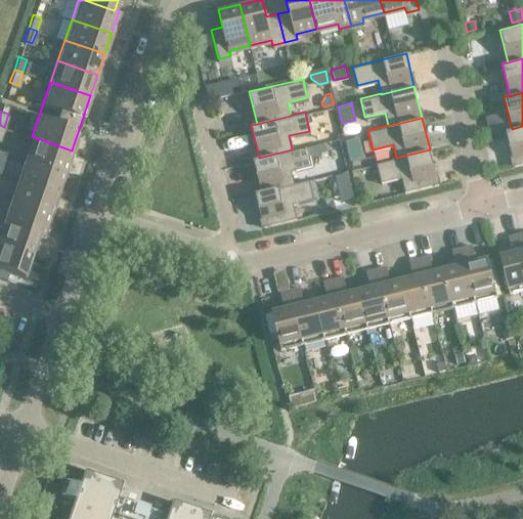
[(522,126),(512,129),(506,130),(514,164),(522,161),(522,126)]
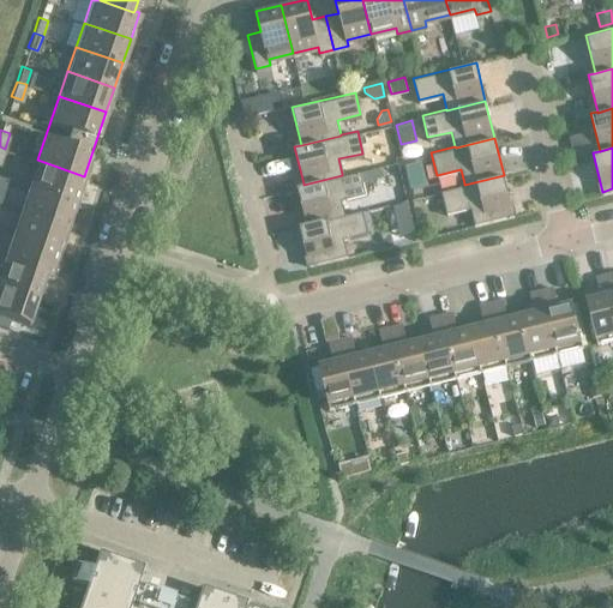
[(421,157),(404,161),(410,186),(426,182),(421,157)]
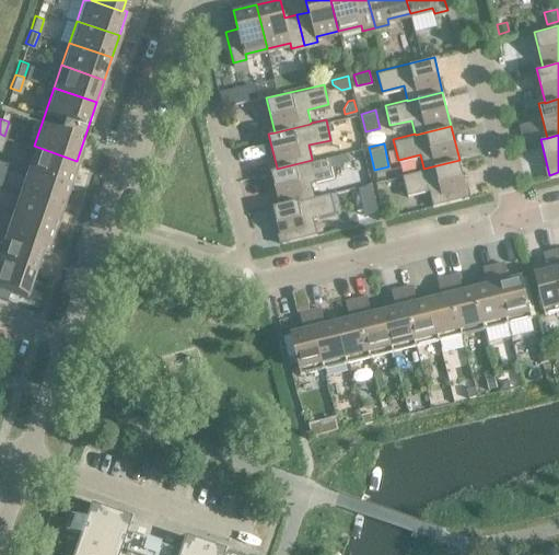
[(77,161),(34,146),(26,169),(69,183),(77,161)]
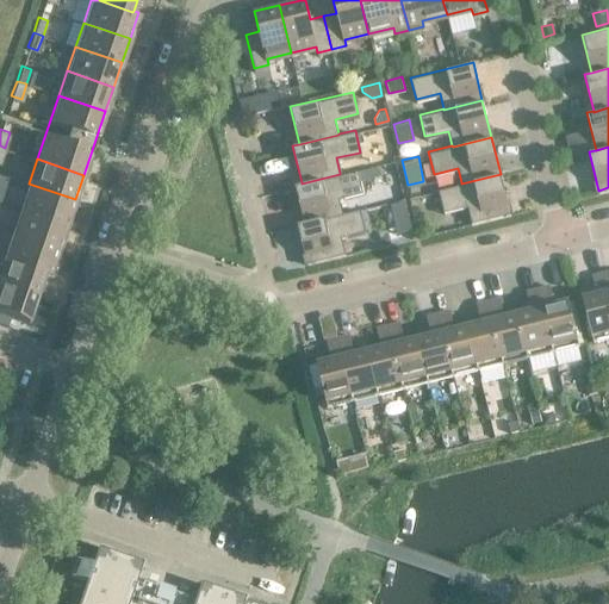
[(356,168),(340,173),(340,174),(302,184),(302,182),(294,184),(304,222),(342,212),(339,197),(362,191),(356,168)]
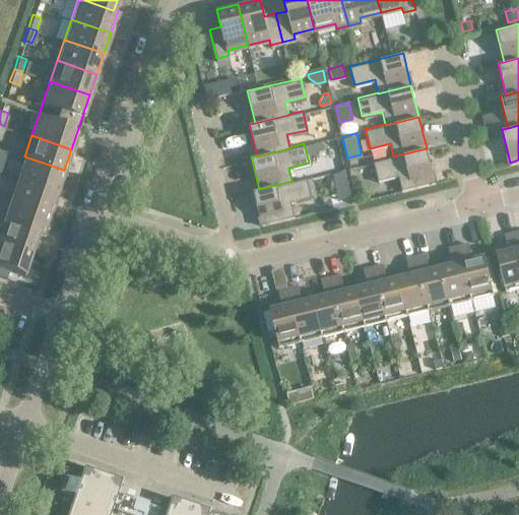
[(434,181),(427,148),(393,156),(393,155),(373,161),(378,180),(398,175),(401,189),(434,181)]
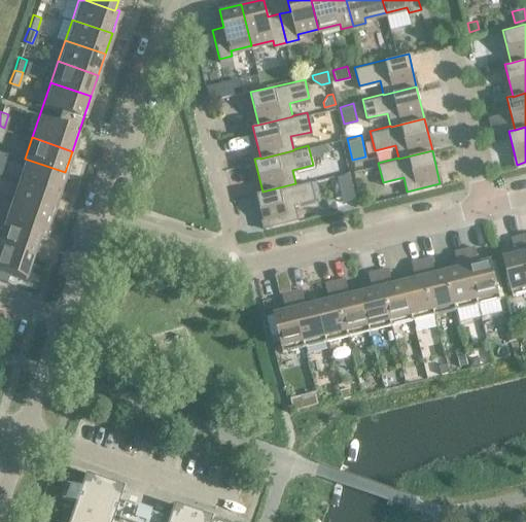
[(65,172),(25,159),(18,179),(58,193),(65,172)]
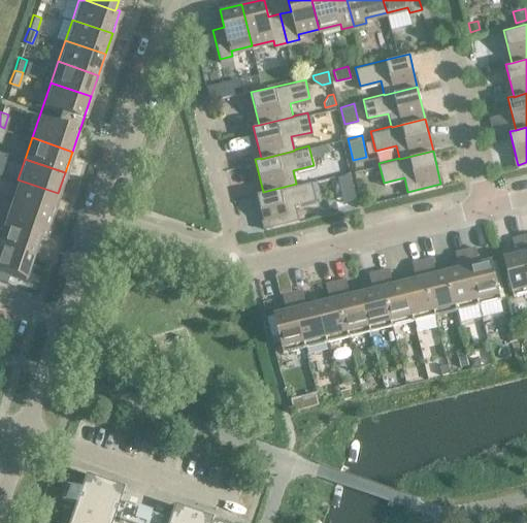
[(58,193),(18,180),(10,201),(51,215),(58,193)]
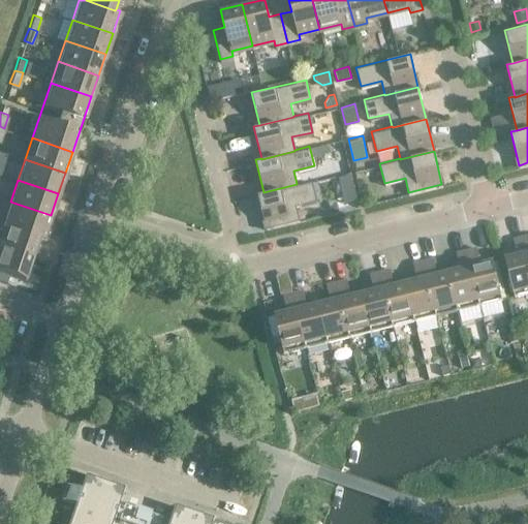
[(311,180),(297,184),(264,192),(257,193),(266,226),(299,218),(296,205),(316,199),(311,180)]
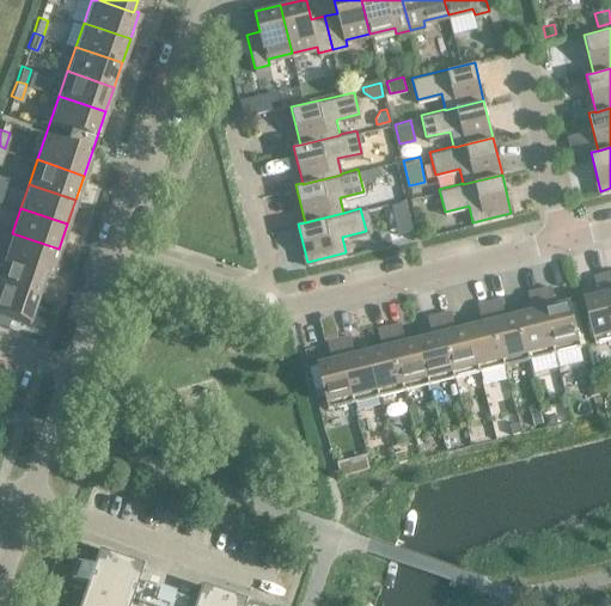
[(59,249),(12,233),(4,257),(44,271),(44,273),(50,274),(59,249)]
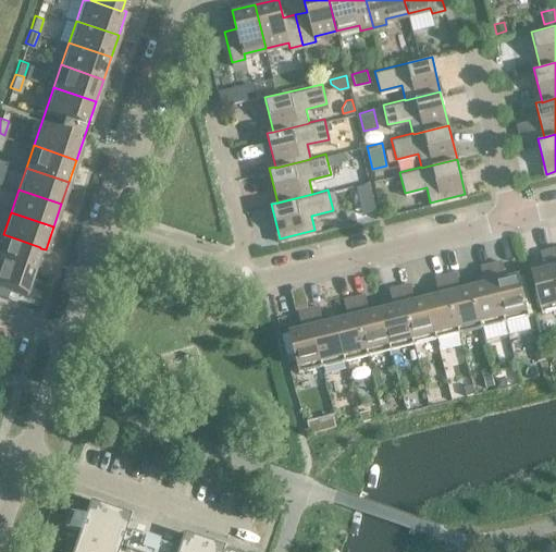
[(40,247),(3,234),(0,244),(0,257),(33,269),(40,248),(40,247)]
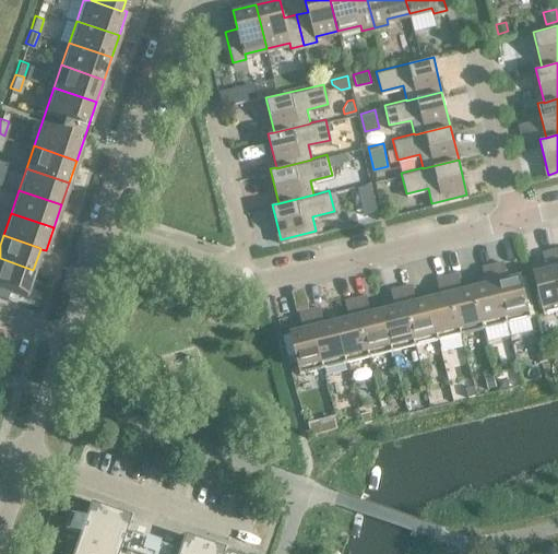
[(557,307),(557,271),(551,247),(542,249),(546,267),(533,270),(543,310),(557,307)]
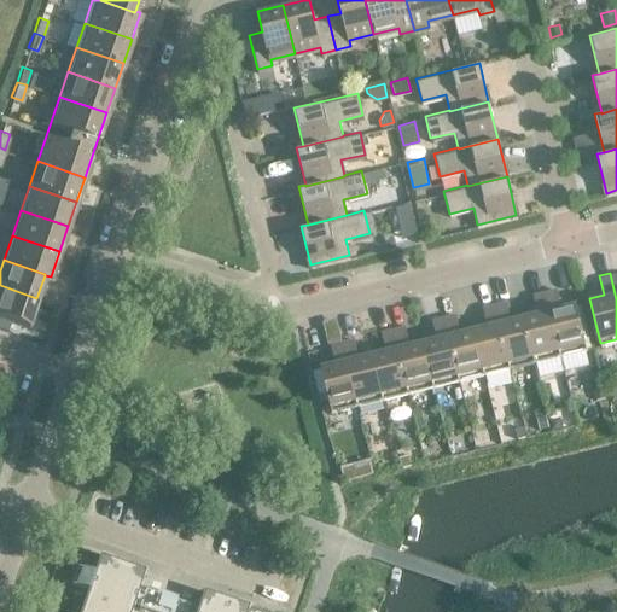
[(36,298),(0,285),(0,314),(9,318),(28,324),(36,298)]
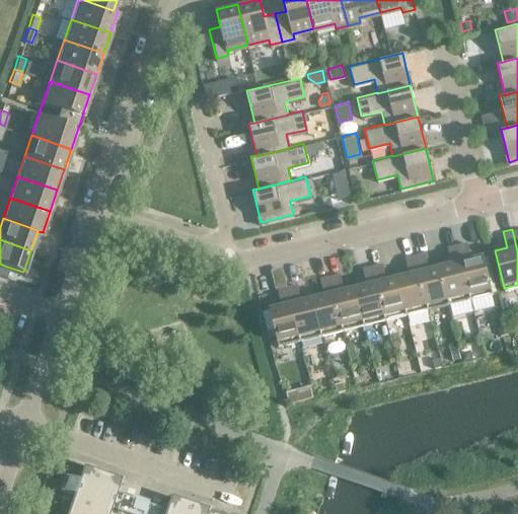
[(466,240),(456,242),(469,297),(492,291),(483,253),(470,257),(466,240)]
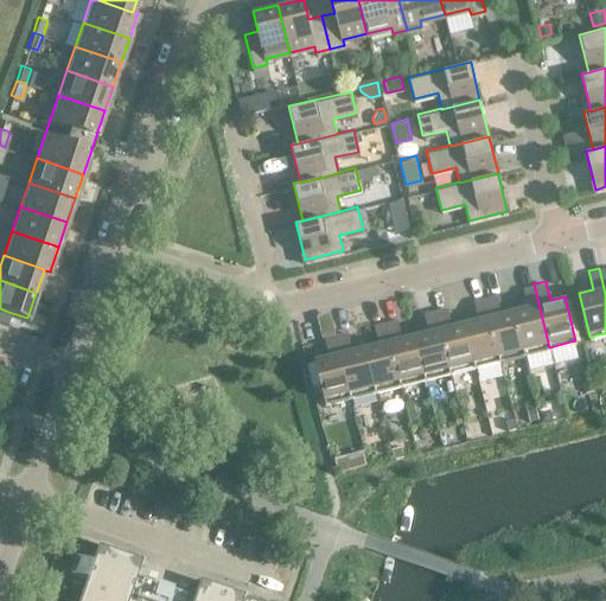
[(549,347),(534,283),(522,287),(527,306),(514,308),(524,353),(549,347)]
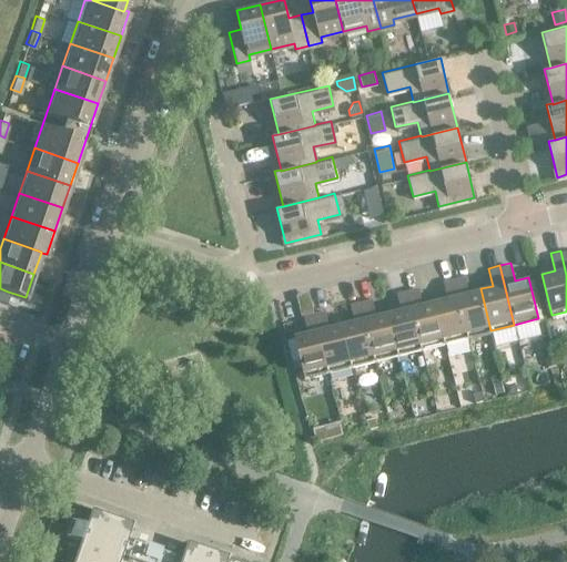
[(464,274),(453,276),(467,336),(490,330),(481,288),(468,292),(464,274)]
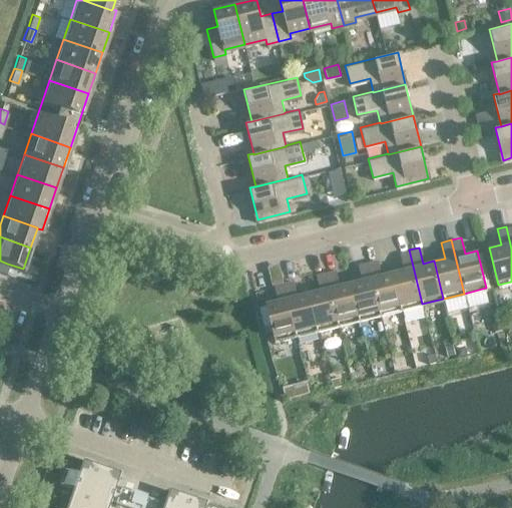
[(422,304),(409,249),(399,252),(403,269),(392,272),(401,309),(422,304)]
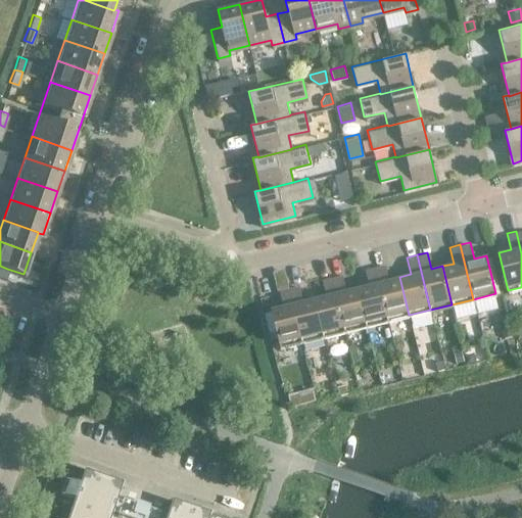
[(384,263),(374,266),(387,320),(409,315),(399,277),(388,279),(384,263)]
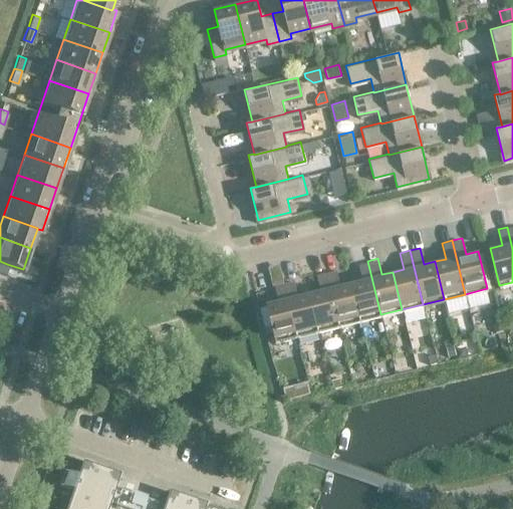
[(380,314),(367,261),(358,263),(361,279),(350,282),(359,319),(380,314)]
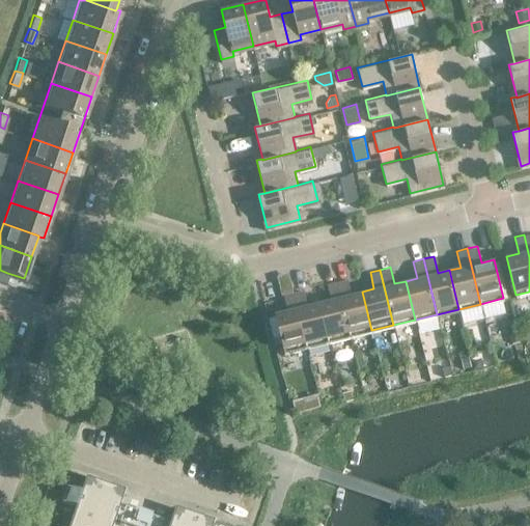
[(346,278),(336,280),(351,335),(371,330),(362,292),(351,295),(346,278)]
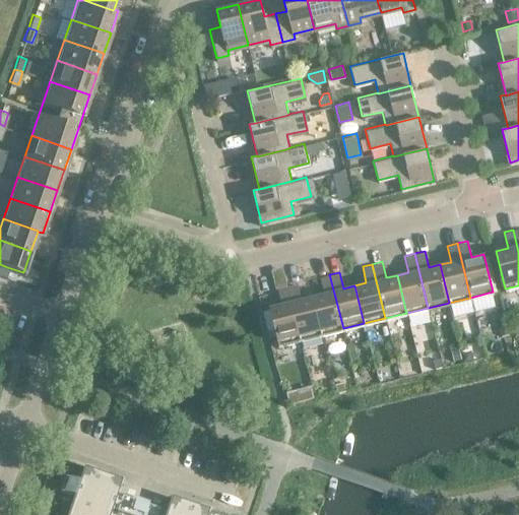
[(343,328),(329,274),(320,276),(324,294),(312,296),(322,334),(343,328)]
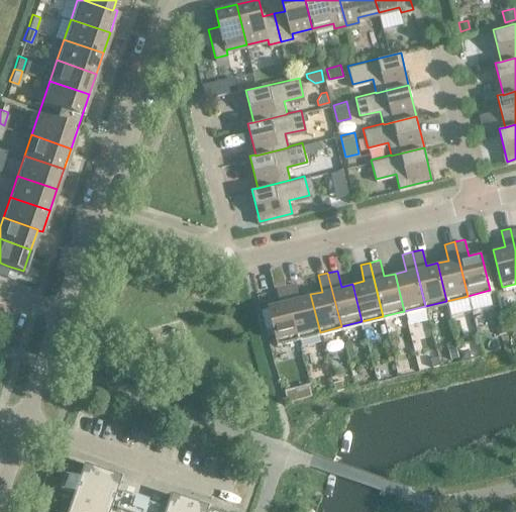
[(295,281),(285,283),(299,337),(320,332),(310,294),(299,297),(295,281)]
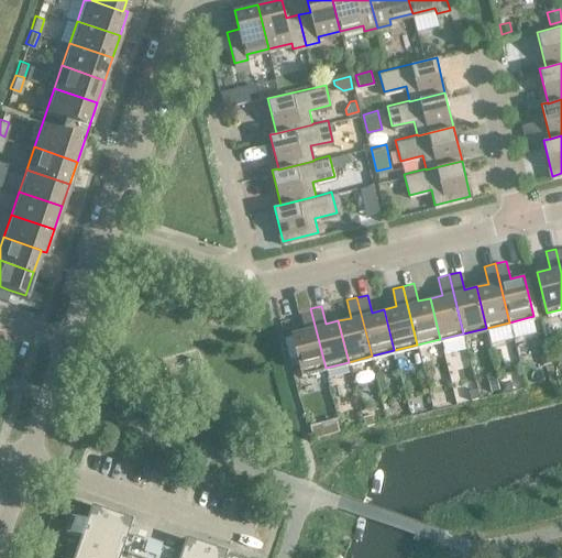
[(326,368),(310,308),(300,312),(305,329),(291,332),(301,373),(326,368)]
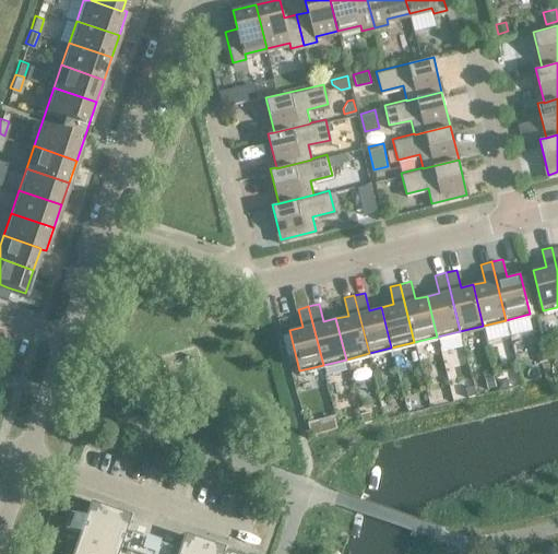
[(545,349),(536,351),(537,358),(546,356),(545,349)]
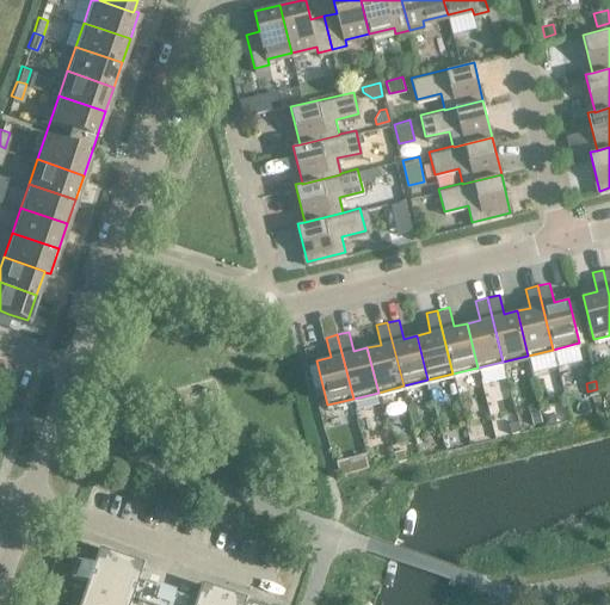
[(538,406),(529,408),(533,420),(542,418),(538,406)]
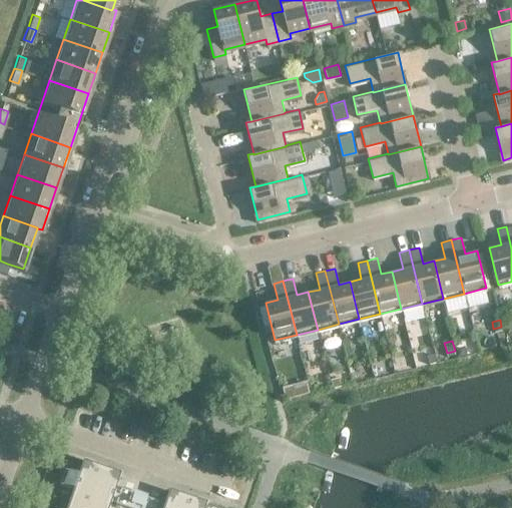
[(464,342),(455,344),(457,353),(466,351),(464,342)]
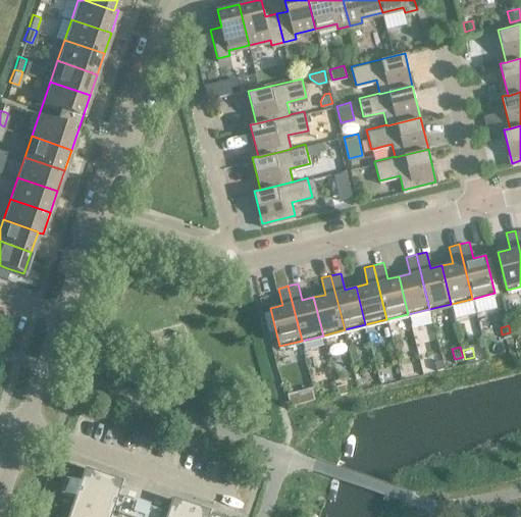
[(438,356),(434,364),(435,366),(443,364),(440,356),(438,356)]
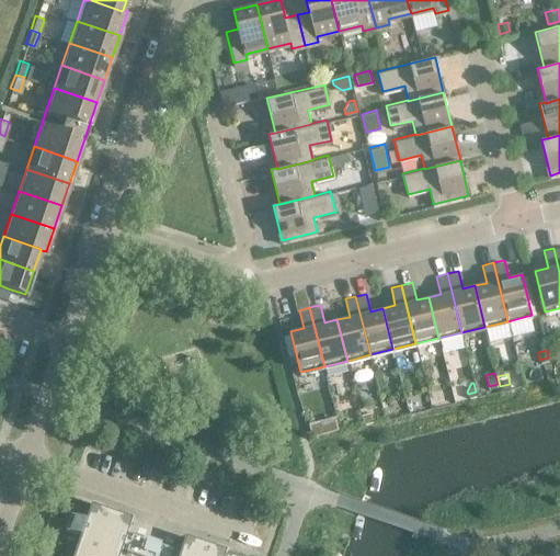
[(369,409),(361,411),(363,420),(372,418),(369,409)]
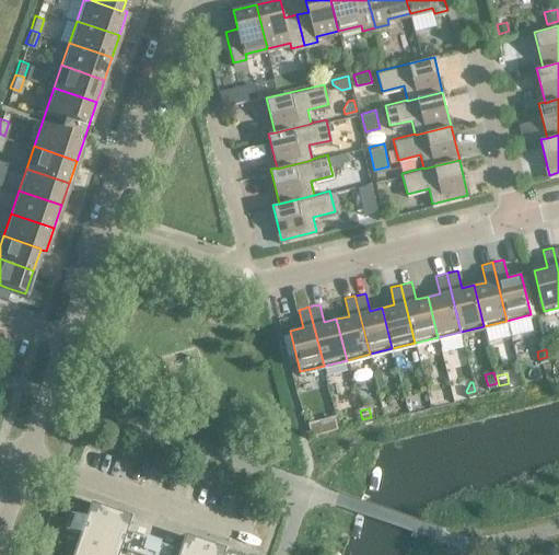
[(334,412),(305,418),(309,432),(337,425),(334,412)]
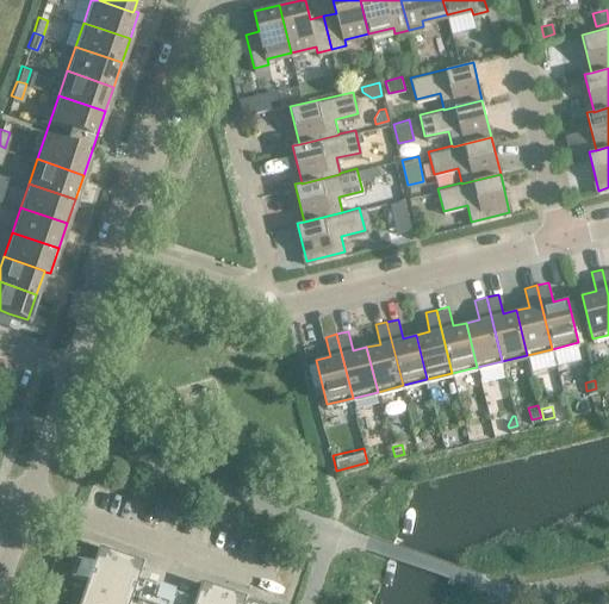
[(378,452),(367,454),(368,462),(379,460),(378,452)]
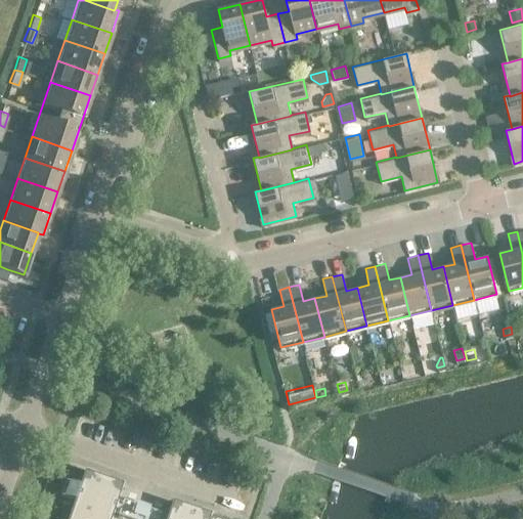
[(63,476),(58,491),(73,496),(69,510),(94,518),(109,518),(112,510),(138,518),(206,518),(210,511),(171,498),(166,511),(117,494),(122,480),(83,467),(78,481),(63,476)]
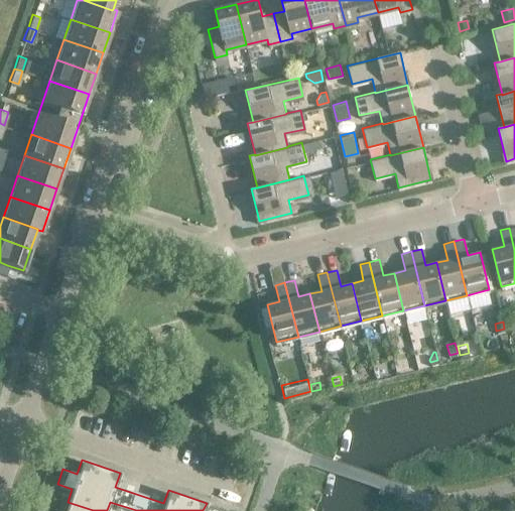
[(50,510),(48,510),(93,510),(68,502),(63,510),(50,510)]
